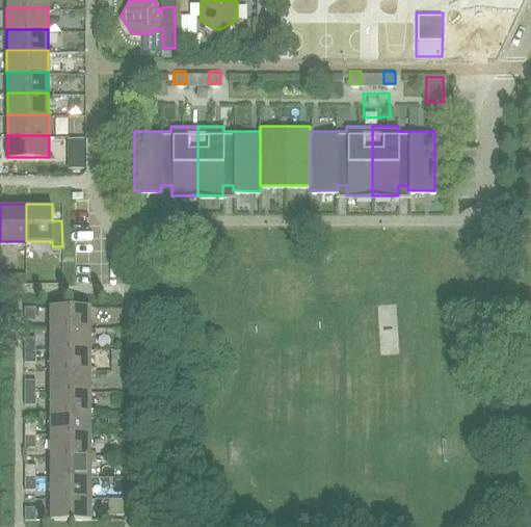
[(35,318),(35,305),(35,304),(24,305),(24,318),(35,318)]
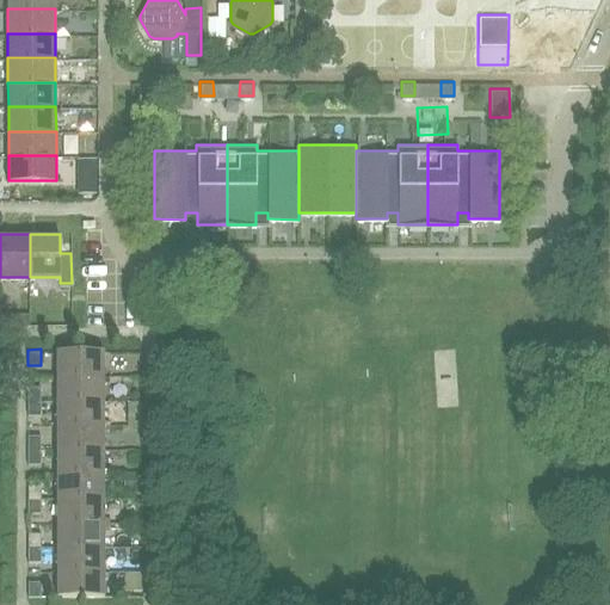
[(56,375),(104,375),(104,350),(56,350),(56,375)]
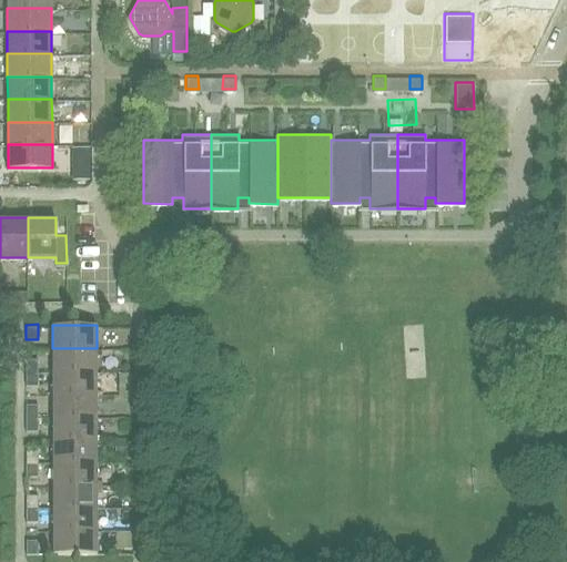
[(52,370),(97,370),(97,348),(52,348),(52,370)]
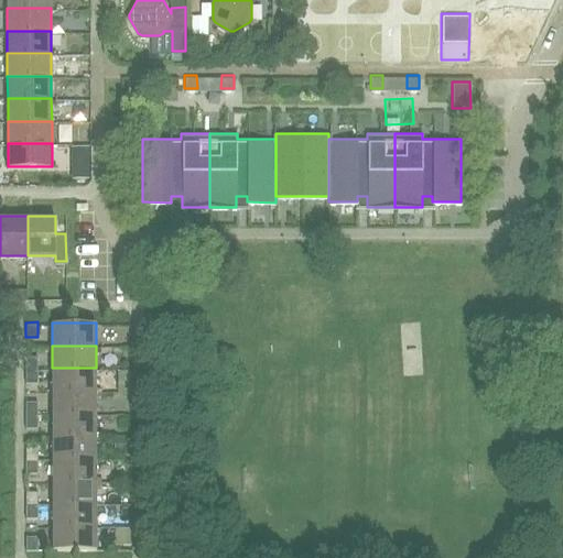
[(25,368),(38,368),(38,354),(25,354),(25,368)]
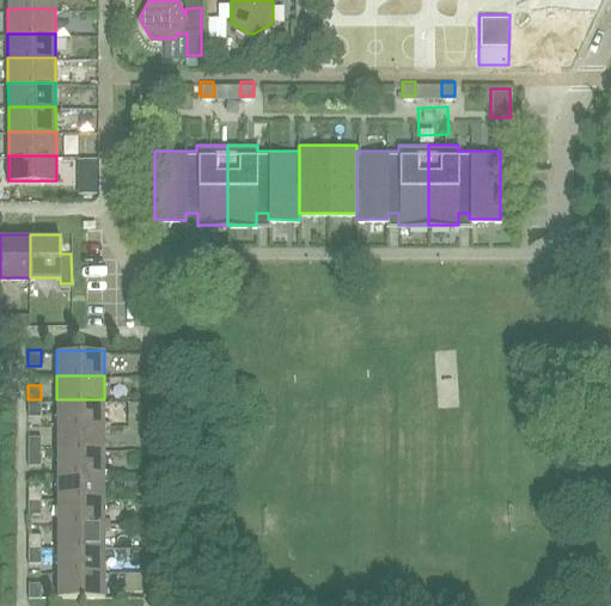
[(28,399),(28,415),(41,415),(41,399),(28,399)]
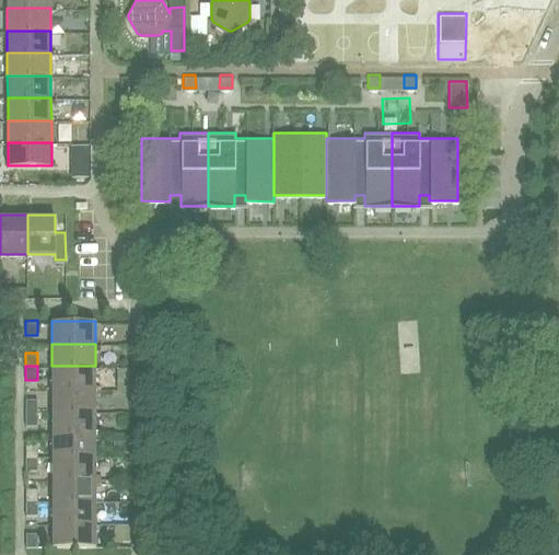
[(51,389),(95,389),(95,366),(51,366),(51,389)]
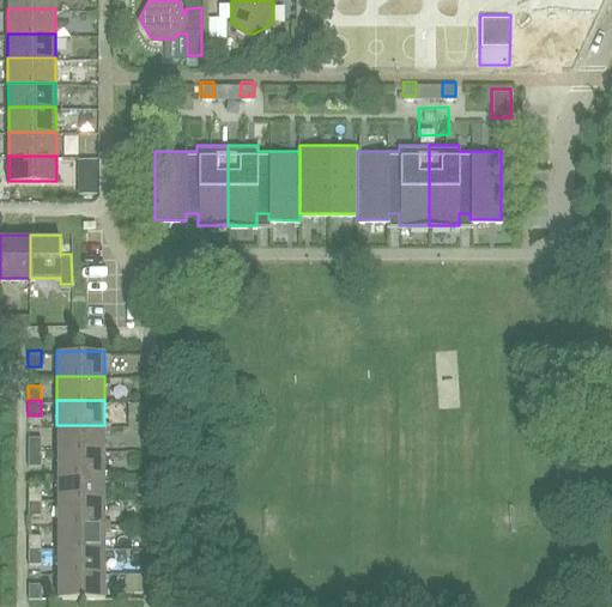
[(56,449),(104,449),(104,425),(56,425),(56,449)]
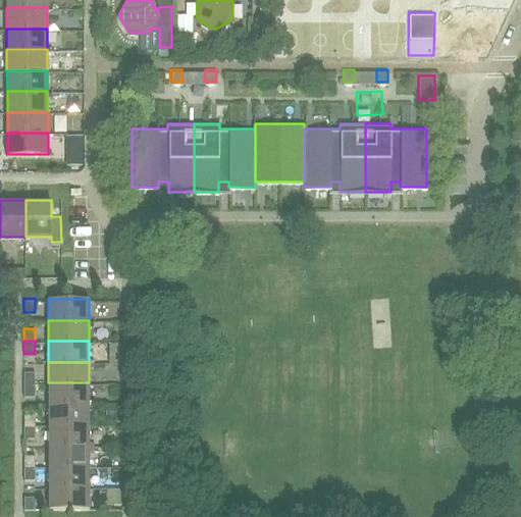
[(23,382),(35,382),(35,370),(23,370),(23,382)]
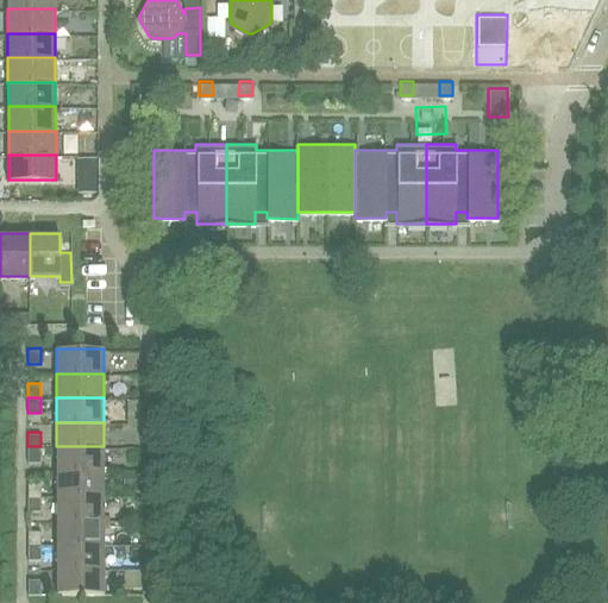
[(113,446),(114,462),(142,459),(140,444),(113,446)]
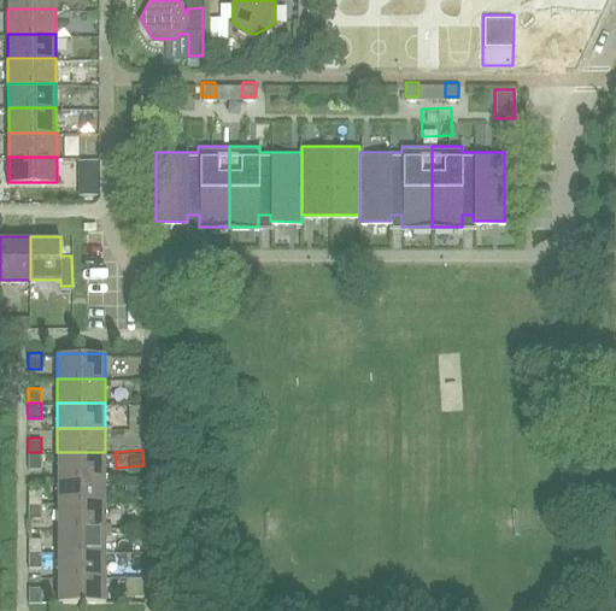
[(28,452),(28,468),(41,468),(41,452),(28,452)]
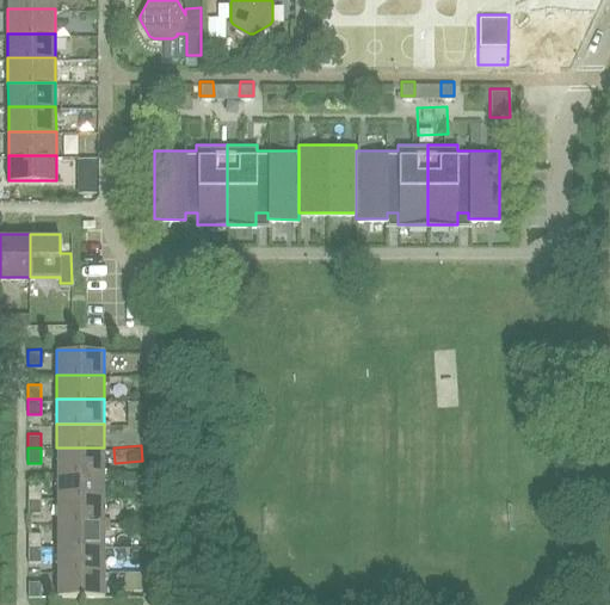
[(56,473),(104,473),(104,448),(56,448),(56,473)]
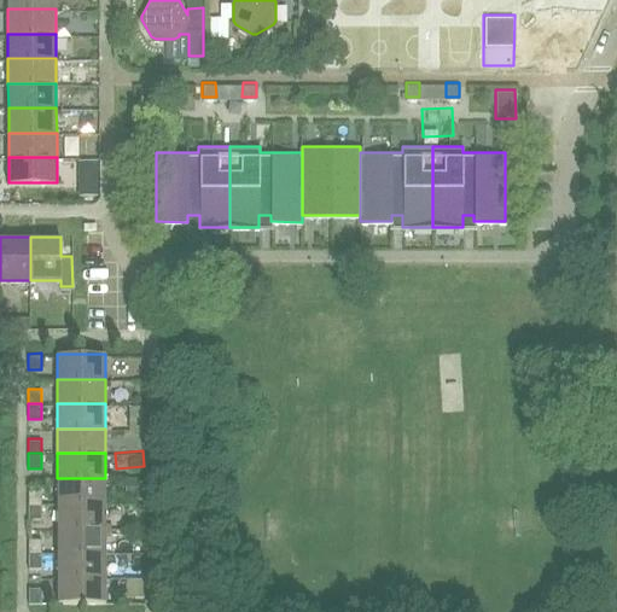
[(57,502),(105,502),(105,478),(57,478),(57,502)]
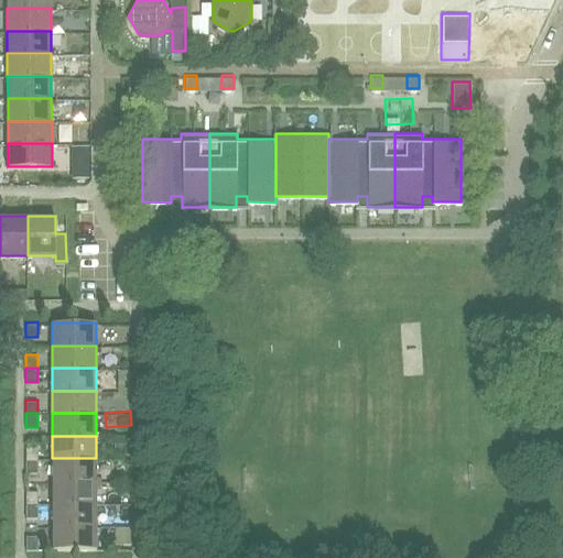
[(25,458),(38,458),(38,445),(25,445),(25,458)]
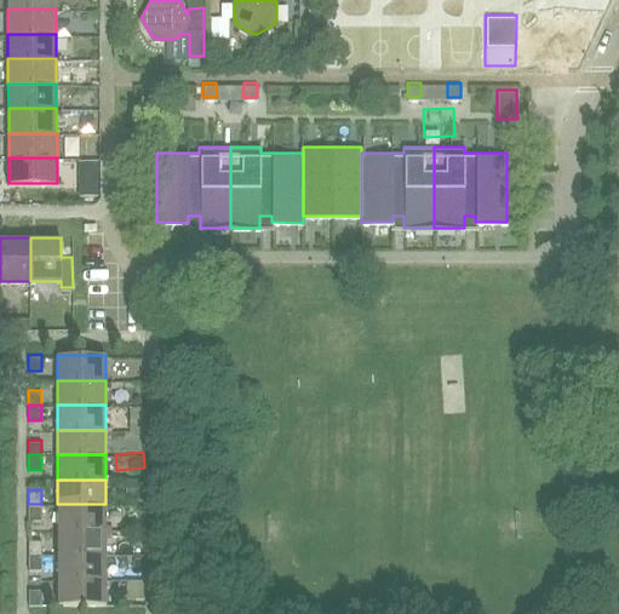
[(28,504),(28,520),(41,520),(41,504),(28,504)]
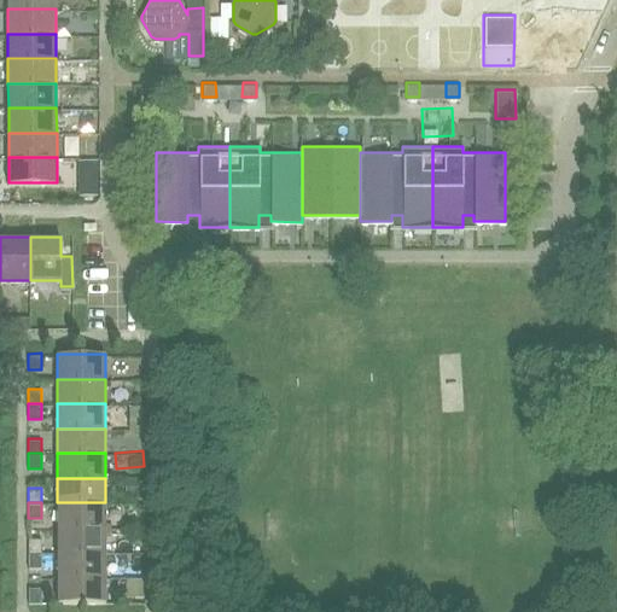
[(57,528),(105,528),(105,502),(57,502),(57,528)]
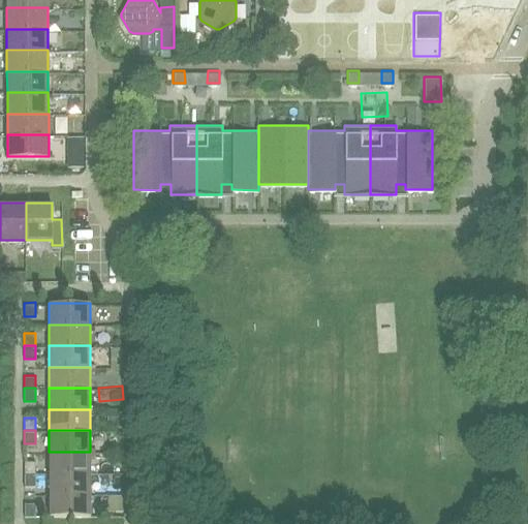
[(49,472),(90,472),(90,452),(49,452),(49,472)]
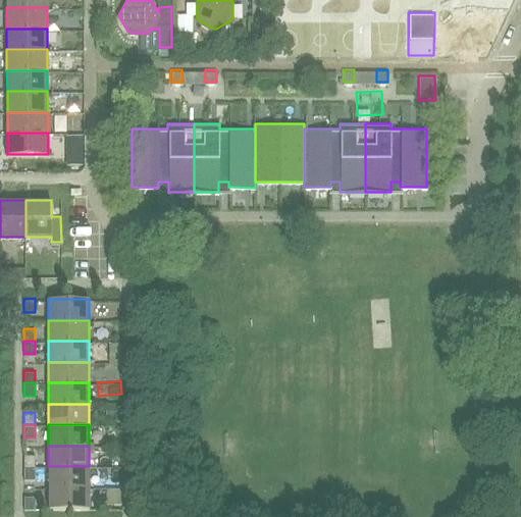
[(23,466),(35,466),(35,454),(23,454),(23,466)]
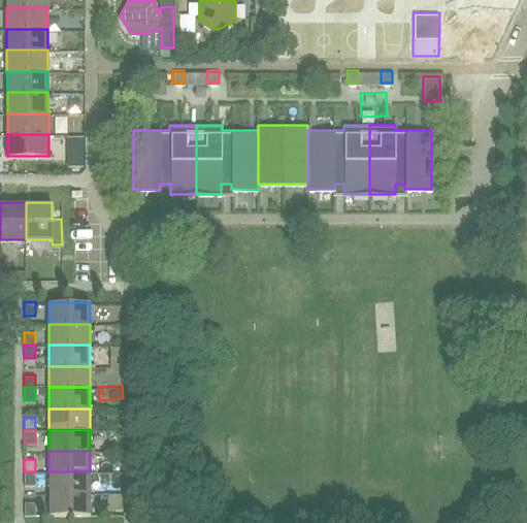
[(24,471),(24,484),(35,484),(35,471),(24,471)]
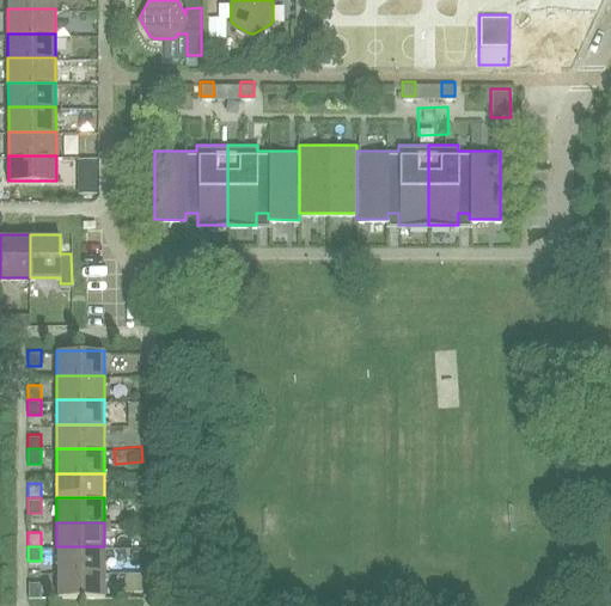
[(56,571),(104,571),(104,546),(56,546),(56,571)]
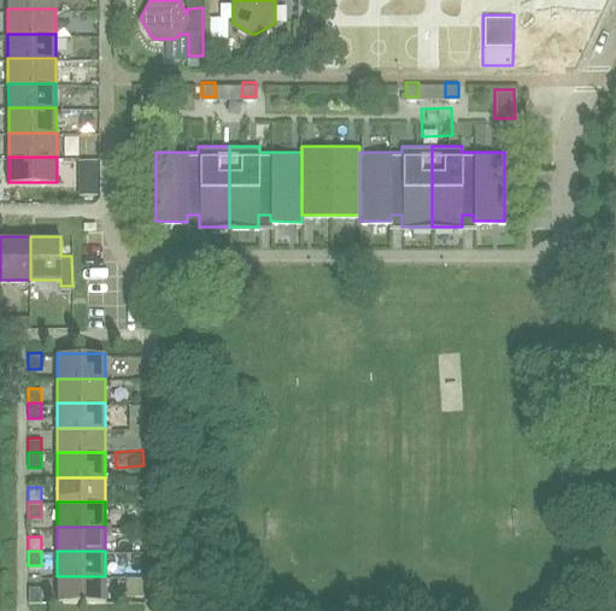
[(121,576),(122,597),(147,595),(146,574),(121,576)]
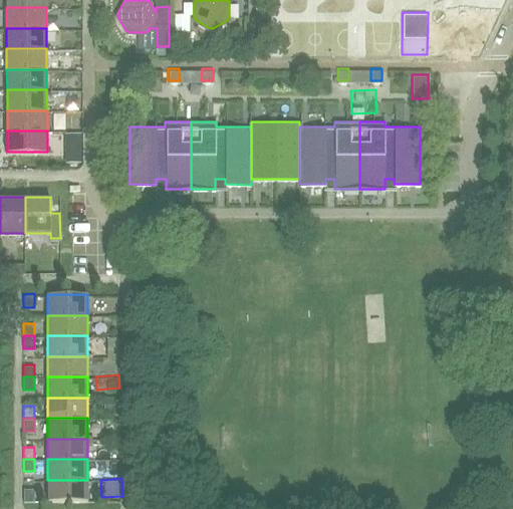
[(47,501),(87,501),(87,480),(47,480),(47,501)]
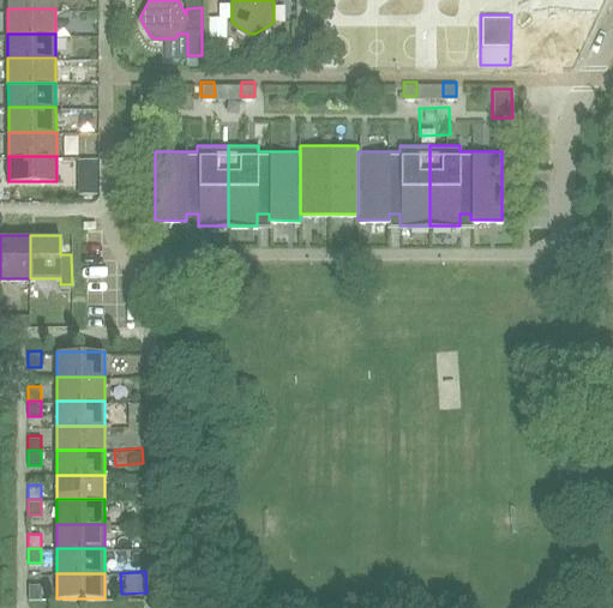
[(41,582),(28,582),(28,599),(41,597),(41,582)]
